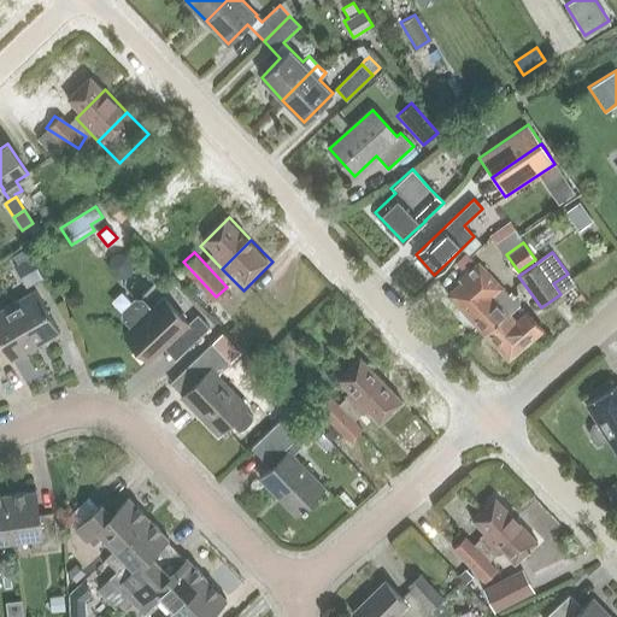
[(13,265),(27,288),(42,278),(29,256),(13,265)]
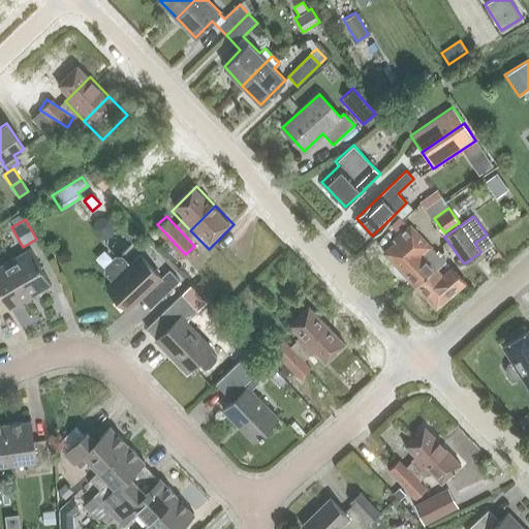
[(430,276),(437,269),(429,260),(437,254),(410,225),(394,240),(396,243),(383,253),(414,285),(429,274),(430,276)]
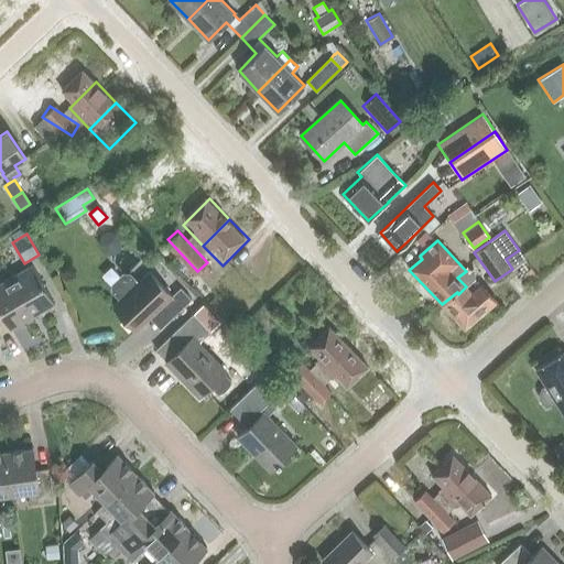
[(32,316),(54,303),(32,266),(10,279),(32,316)]
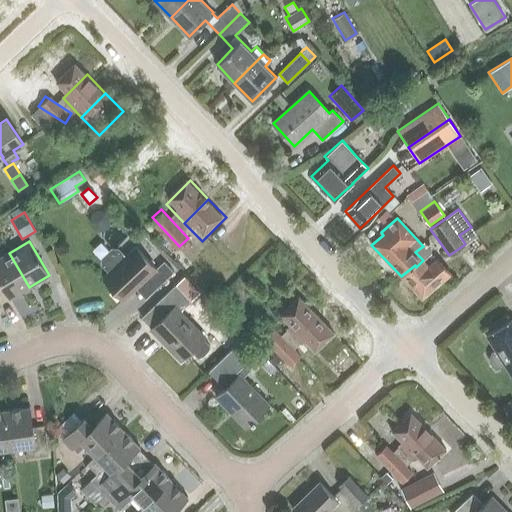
[(154,290),(173,272),(163,261),(156,269),(135,247),(125,257),(117,249),(111,249),(101,258),(101,265),(109,272),(102,279),(123,300),(145,280),(154,290)]
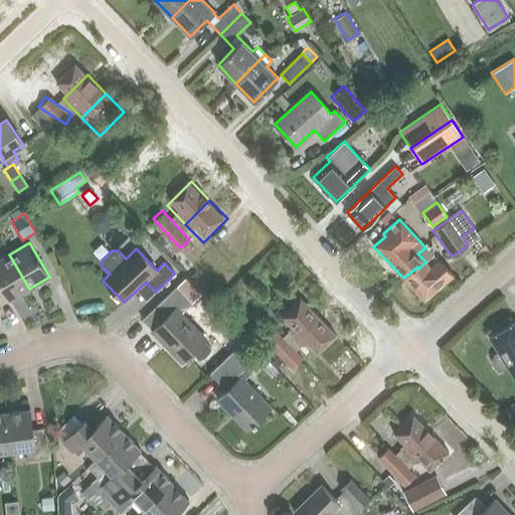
[(0,286),(9,301),(29,289),(9,254),(0,259),(0,286)]
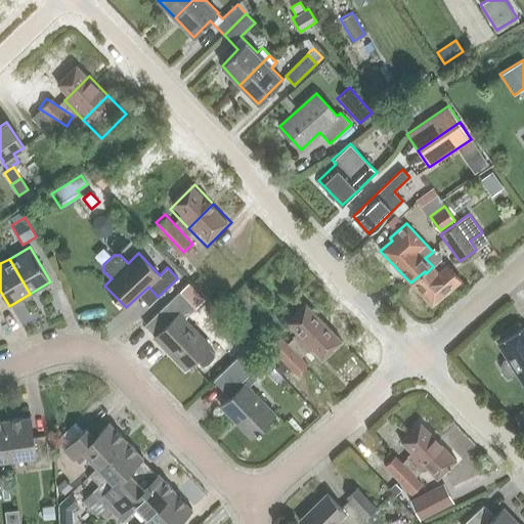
[(454,285),(461,278),(446,264),(438,272),(433,266),(426,273),(425,271),(410,282),(432,305),(454,286),(454,285)]
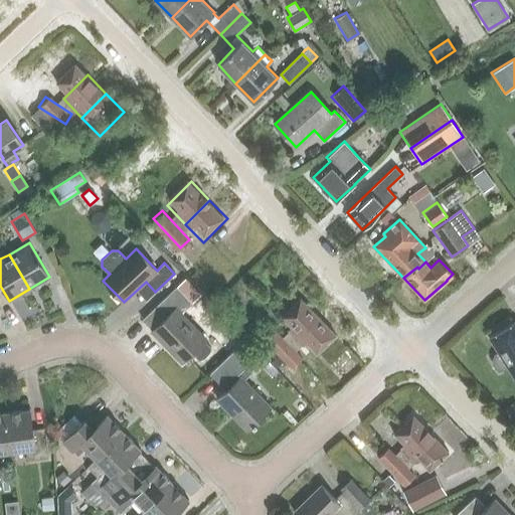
[(185,278),(177,286),(192,303),(201,295),(185,278)]
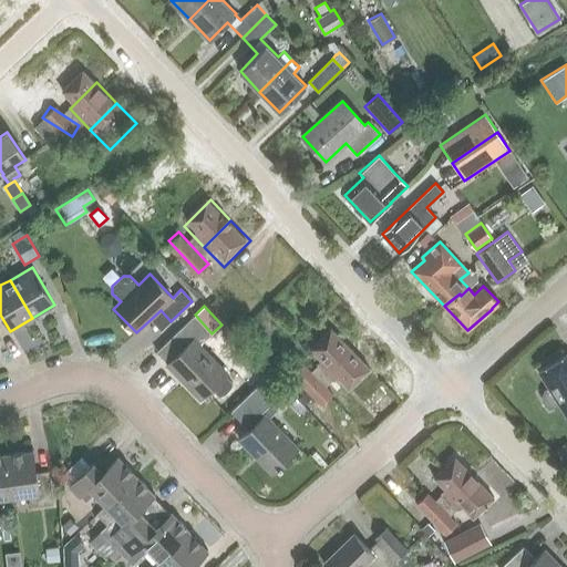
[(199,346),(210,333),(212,333),(195,315),(173,336),(184,348),(166,364),(199,399),(210,389),(218,397),(223,394),(227,392),(229,389),(232,384),(224,375),(226,374),(199,346)]
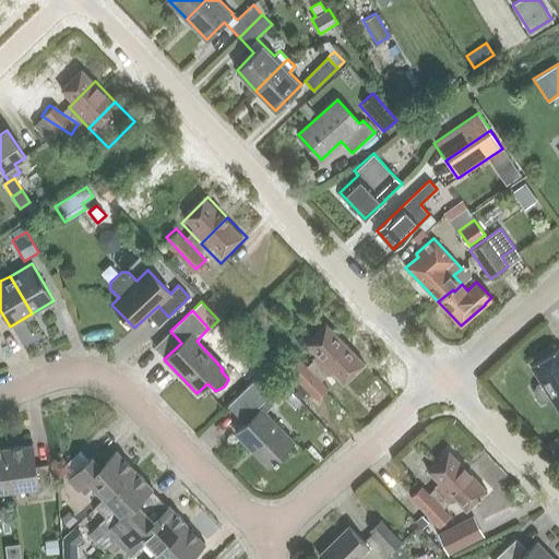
[(294,339),(313,359),(340,333),(320,312),(294,339)]
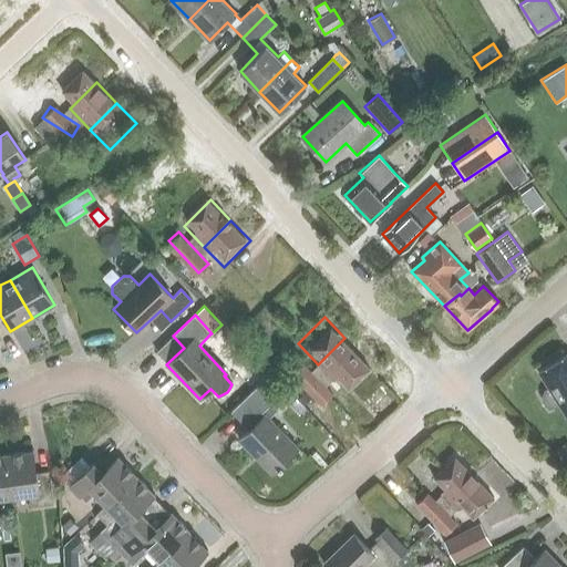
[(364,358),(344,338),(318,364),(338,384),(364,358)]
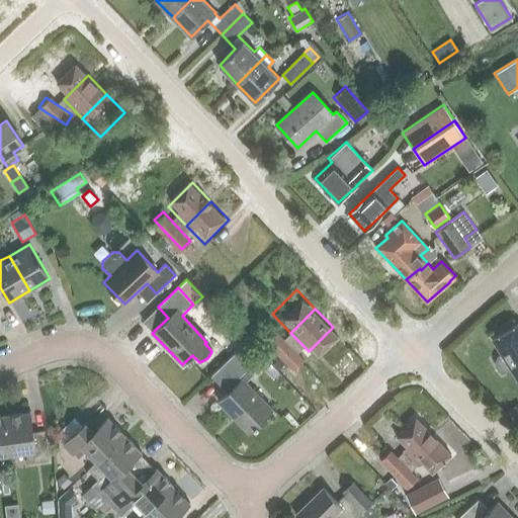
[(517,380),(517,379),(517,323),(492,339),(501,354),(497,356),(495,361),(495,366),(498,370),(502,373),(507,373),(511,370),(517,380)]
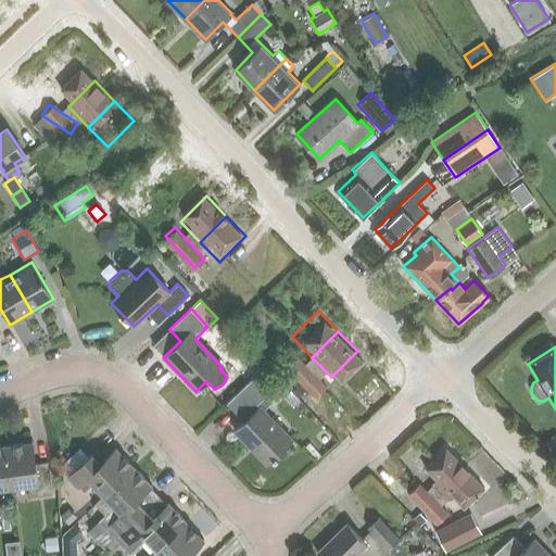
[(298,352),(286,364),(316,393),(328,382),(298,352)]
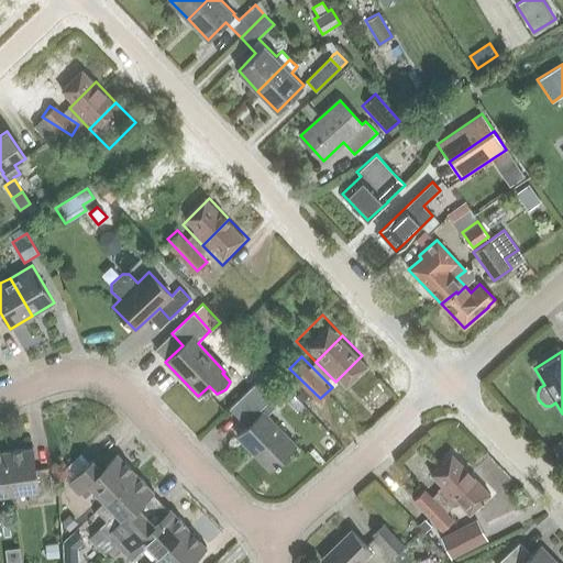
[(274,408),(267,400),(274,395),(258,378),(229,408),(246,427),(236,437),(252,452),(254,450),(272,467),(294,445),(266,416),(274,408)]
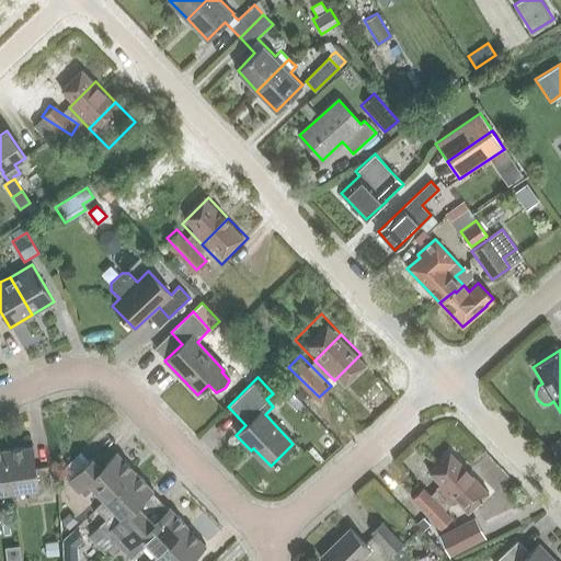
[(560,436),(548,445),(557,458),(560,455),(560,436)]
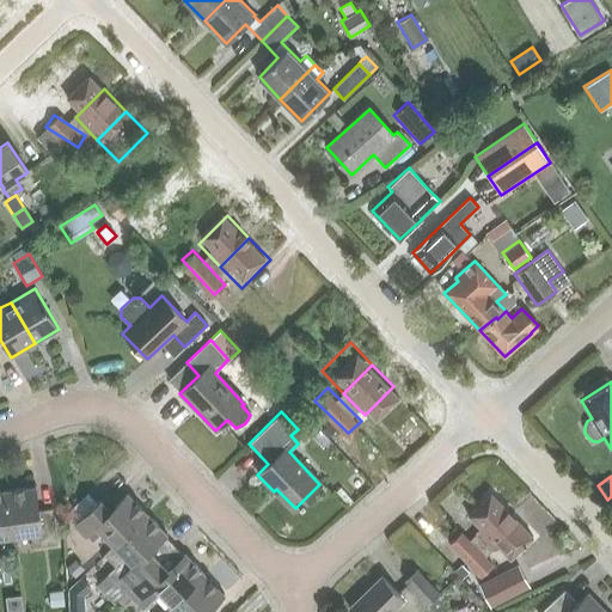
[(31,546),(56,543),(51,508),(37,510),(34,487),(6,490),(12,536),(30,533),(31,546)]
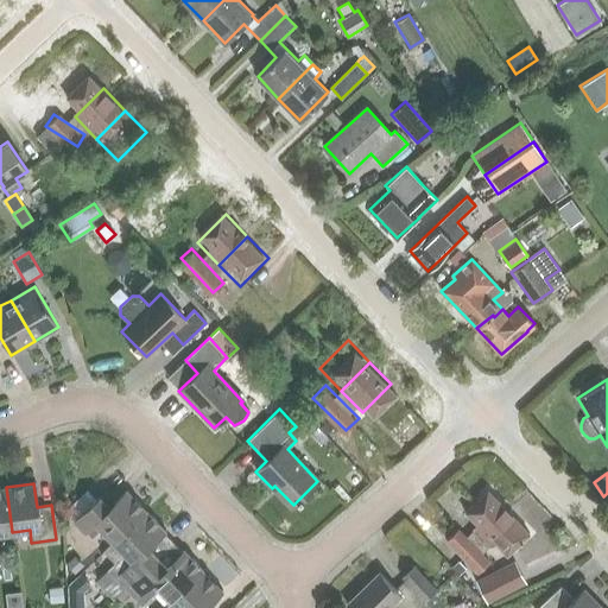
[(491,486),(461,514),(482,537),(512,508),(491,486)]
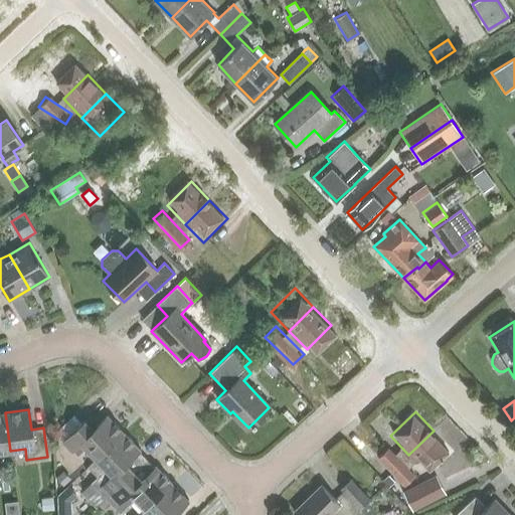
[(0,452),(10,451),(5,412),(0,412),(0,452)]
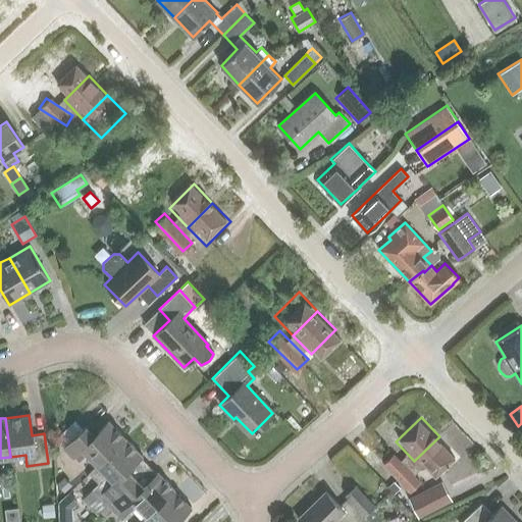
[(97,465),(125,438),(109,421),(94,435),(86,427),(63,448),(79,463),(87,454),(97,465)]
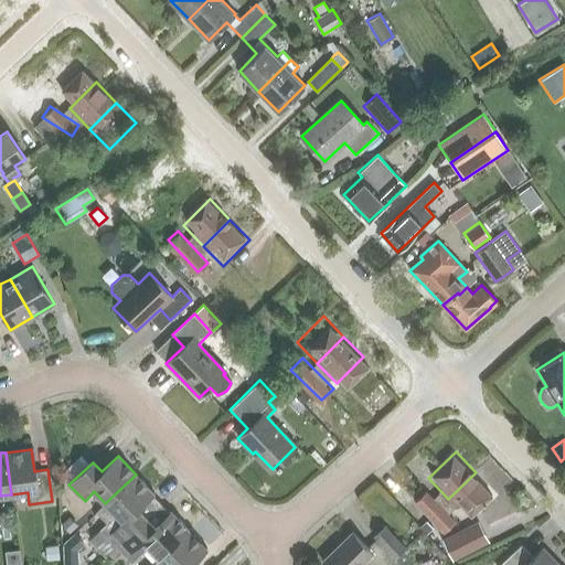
[(468,519),(496,493),(476,472),(448,499),(468,519)]
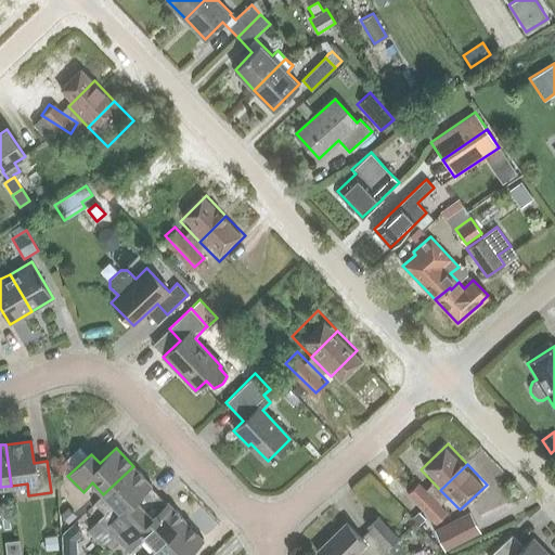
[(113,538),(143,508),(134,500),(151,485),(133,466),(103,494),(94,503),(104,514),(98,520),(113,538)]
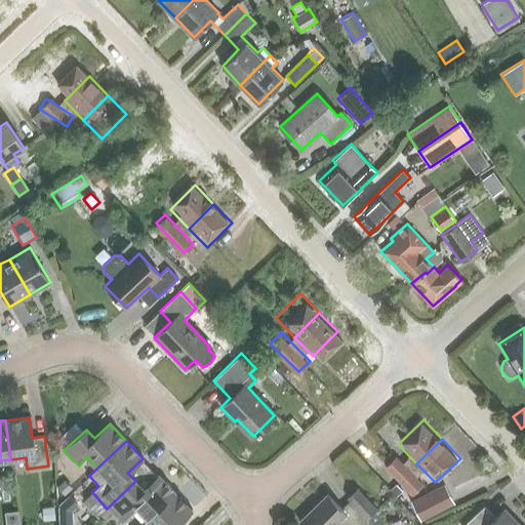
[(397,450),(385,460),(414,491),(426,481),(397,450)]
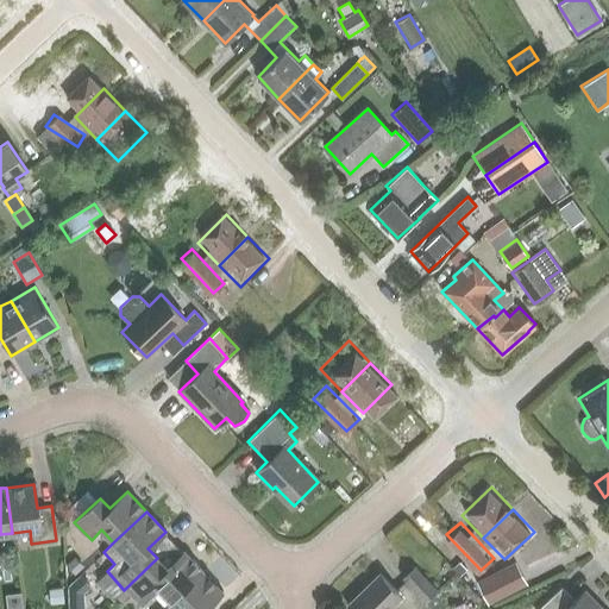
[(171,602),(203,571),(184,551),(167,567),(157,558),(124,590),(140,607),(159,590),(171,602)]
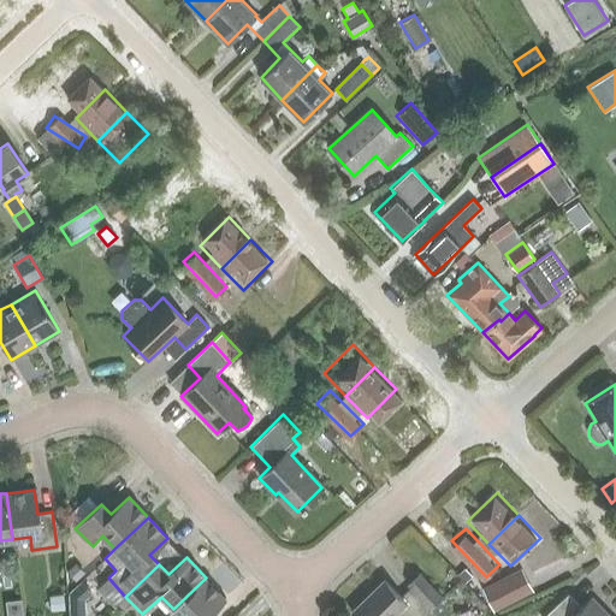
[(497,605),(538,586),(526,562),(486,581),(497,605)]
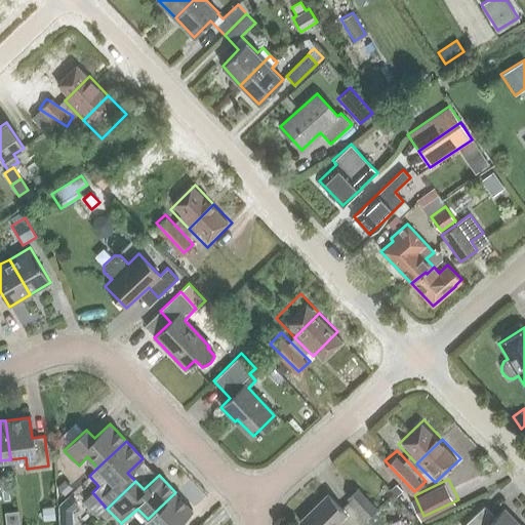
[(72,488),(64,480),(55,487),(64,495),(72,488)]
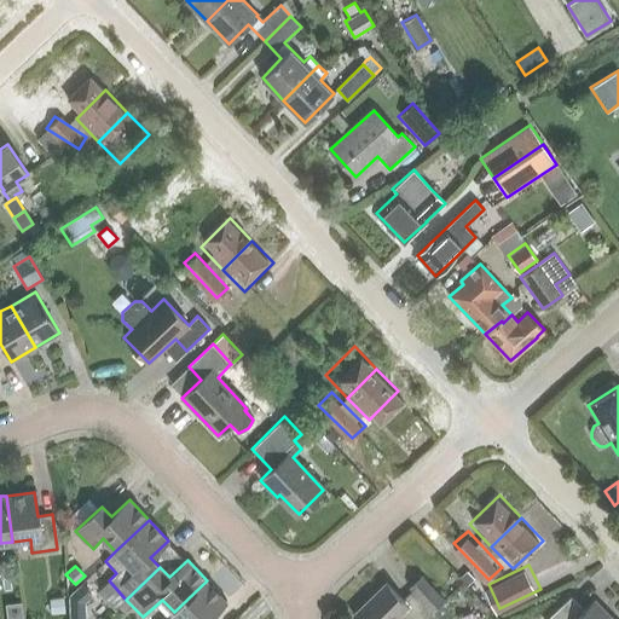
[(400,618),(423,618),(433,611),(444,600),(421,574),(409,586),(412,590),(403,600),(386,583),(352,614),(356,618),(393,618),(398,615),(400,618)]
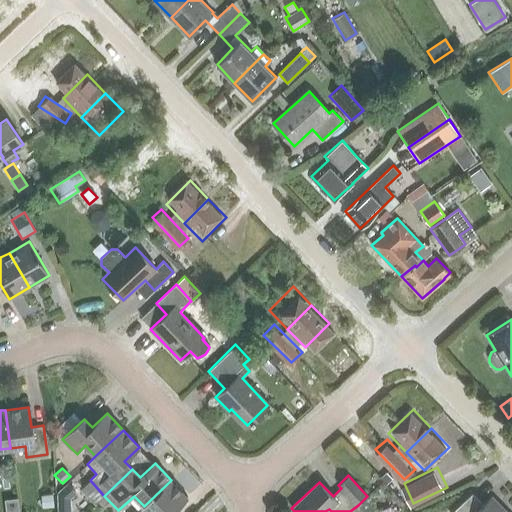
[(187,497),(171,480),(144,506),(137,511),(171,511),(187,497)]
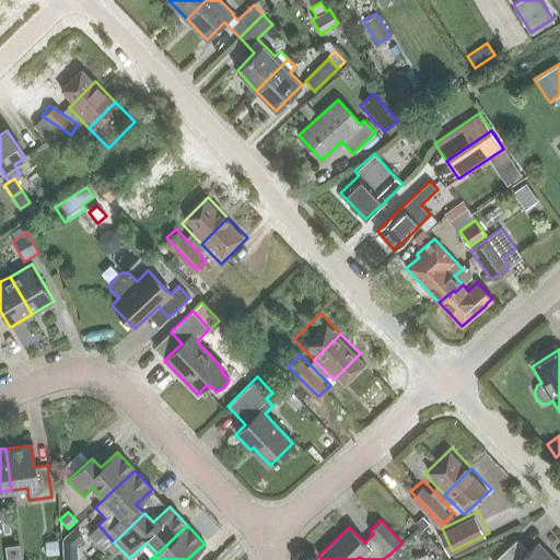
[(73,527),(61,538),(62,559),(78,559),(78,545),(84,539),(73,527)]
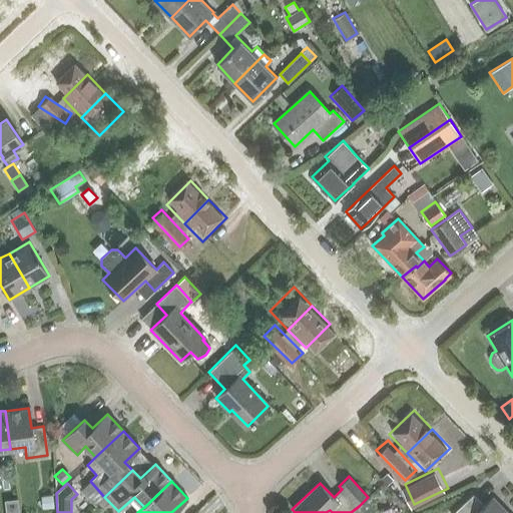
[(53,508),(52,495),(40,496),(42,509),(53,508)]
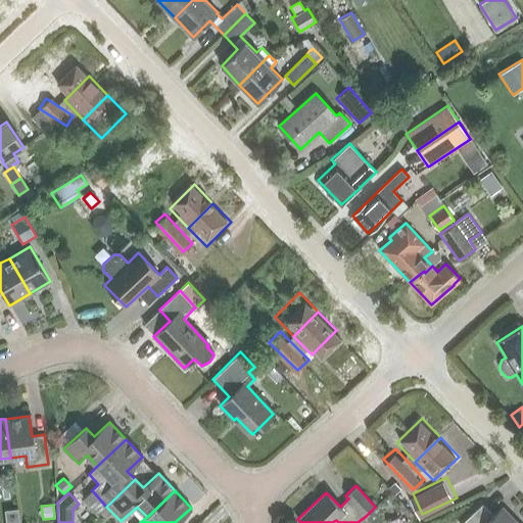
[(517,522),(503,508),(493,516),(482,505),(462,522),(517,522)]
